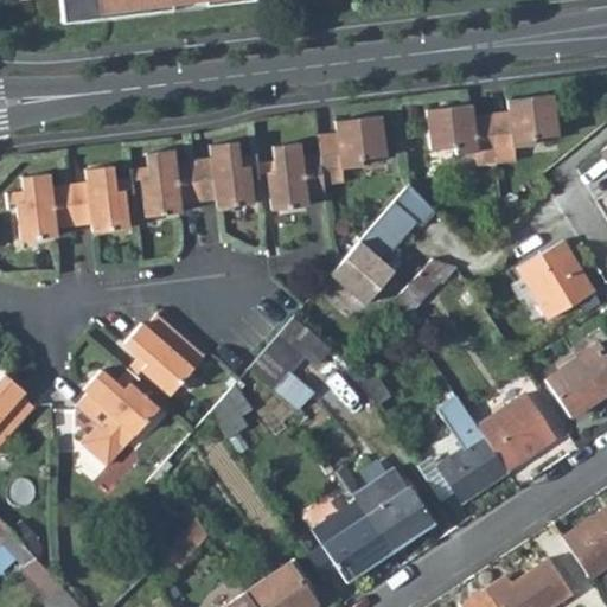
[(243,0),(57,0),(59,23),(170,10),(168,0),(171,0),(202,0),(203,5),(243,0)]
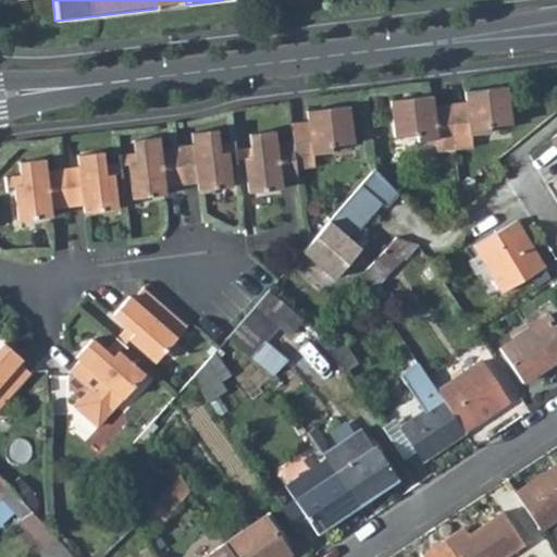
[(508,124),(504,87),(462,91),(465,110),(448,112),(432,114),(430,96),(388,101),(393,138),(415,135),(416,141),(433,139),(435,151),(453,149),(470,147),(469,135),(487,133),(486,126),(508,124)]
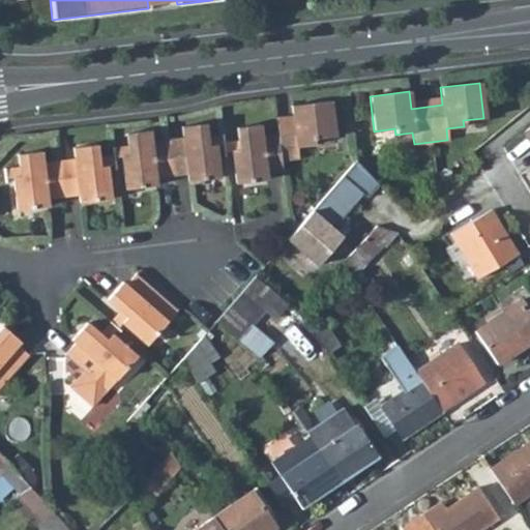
[(340,136),(335,100),(296,105),(298,123),(283,124),(284,134),(268,136),(266,124),(243,126),(245,148),(238,149),(242,182),(273,179),(272,170),(288,168),(287,159),(304,157),(302,147),(320,144),(319,139),(340,136)]
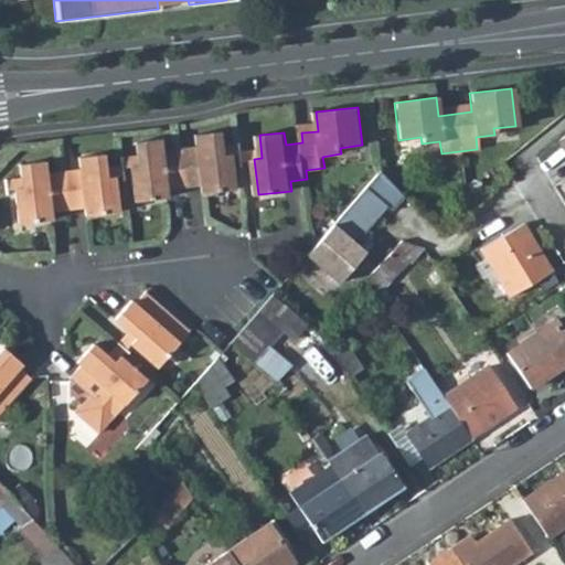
[(166,138),(141,141),(144,164),(136,164),(140,201),(173,196),(172,187),(189,185),(205,183),(208,192),(241,189),(236,152),(227,153),(225,131),(200,134),(202,146),(184,148),(168,150),(166,138)]
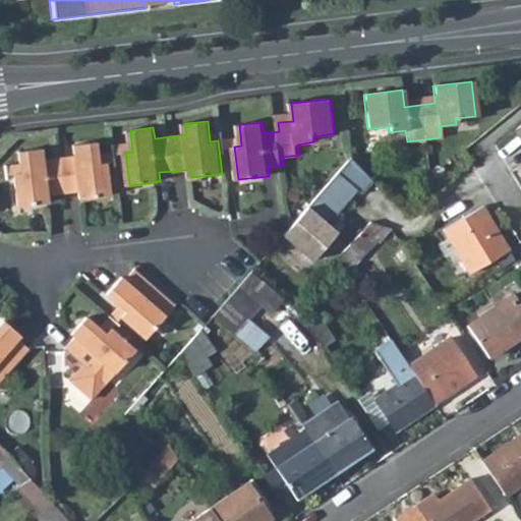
[(520,123),(509,133),(520,149),(520,148),(520,123)]
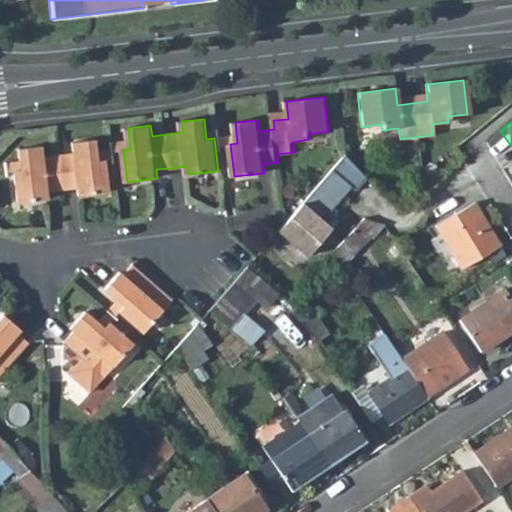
[(18,167),(21,199),(51,196),(51,188),(66,187),(81,185),(82,194),(113,191),(110,159),(102,159),(100,139),(78,141),(78,152),(63,153),(48,154),(47,143),(24,145),(26,166),(18,167)]
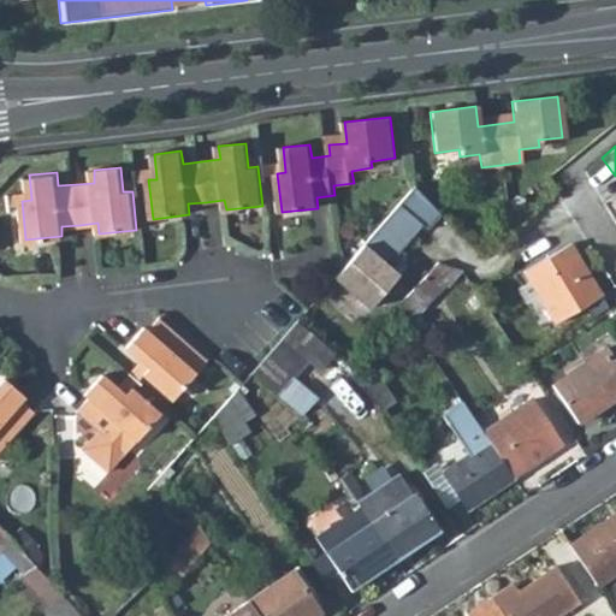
[(438,213),(421,196),(338,283),(361,304),(392,272),(381,261),(419,223),(424,227),(438,213)]
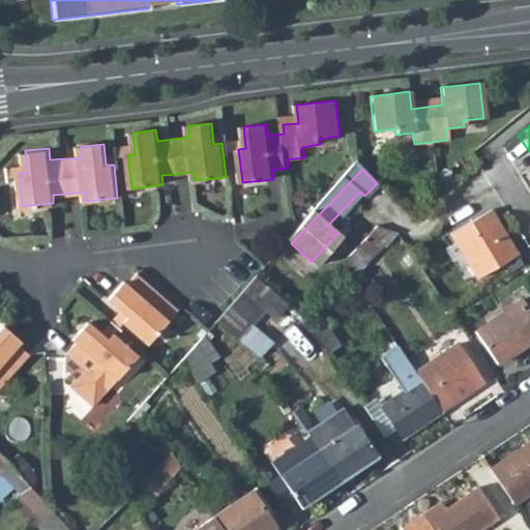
[(476,281),(514,254),(489,212),(449,237),(476,281)]
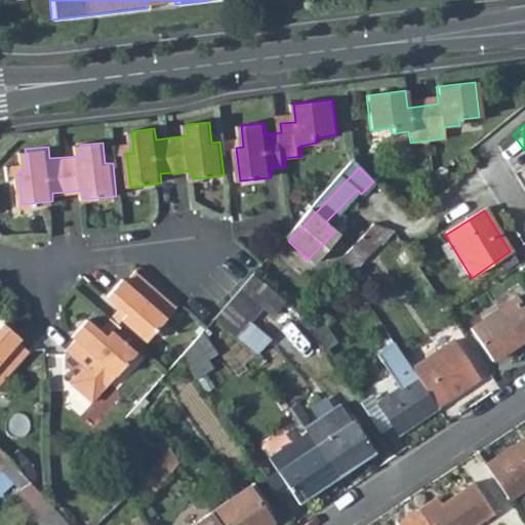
[(339,263),(350,277),(395,233),(393,230),(371,229),(340,261),(339,263)]
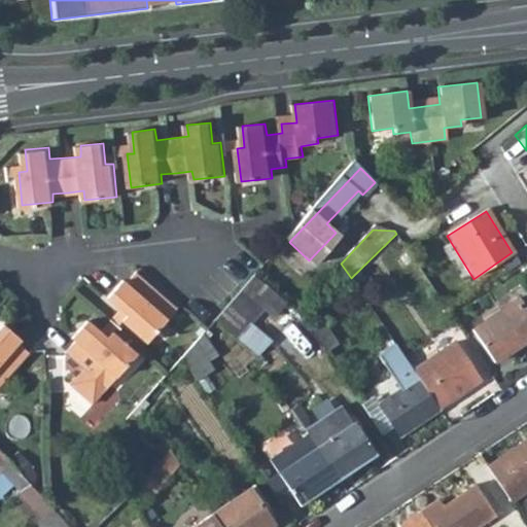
[(116,317),(141,340),(172,305),(131,269),(120,280),(117,277),(102,294),(121,312),(116,317)]
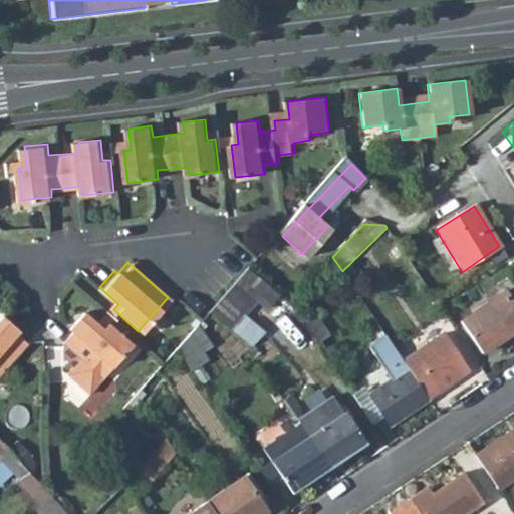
[(232,331),(235,328),(247,315),(258,303),(267,311),(280,296),(250,269),(211,311),(232,331)]
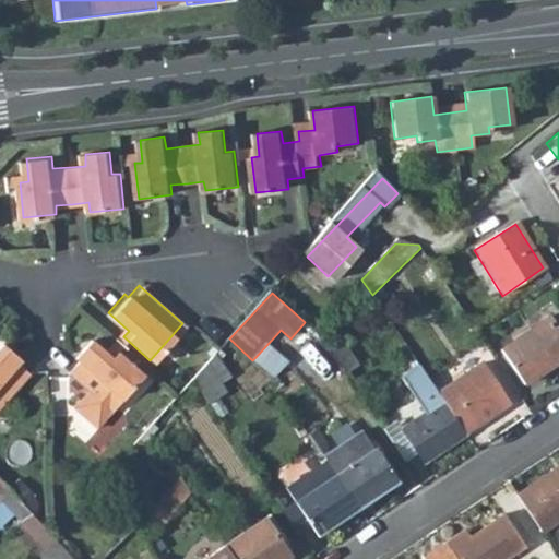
[(530,385),(558,365),(558,325),(555,319),(506,352),(530,385)]
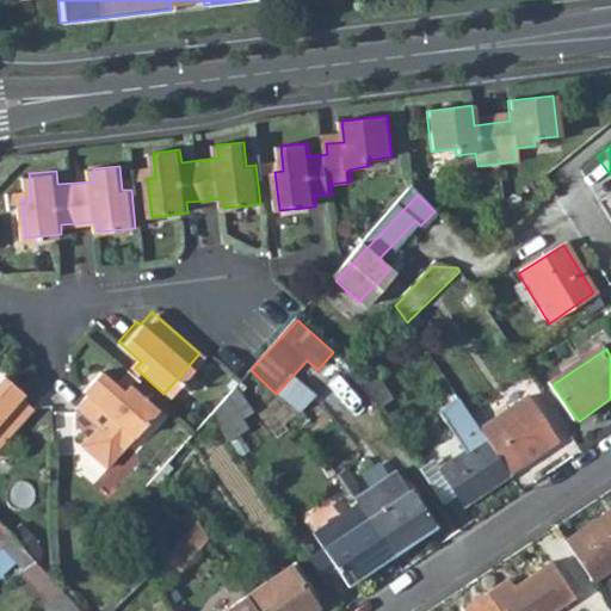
[(100,466),(117,448),(152,407),(123,381),(117,388),(94,368),(76,387),(81,390),(68,405),(91,424),(74,442),(100,466)]
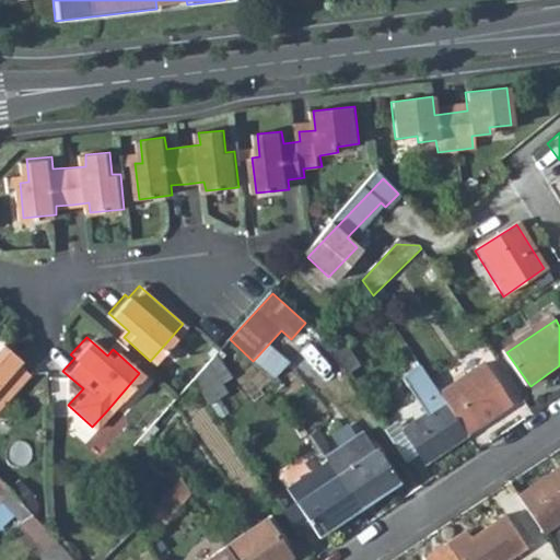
[(269,343),(256,358),(277,372),(288,361),(269,343)]
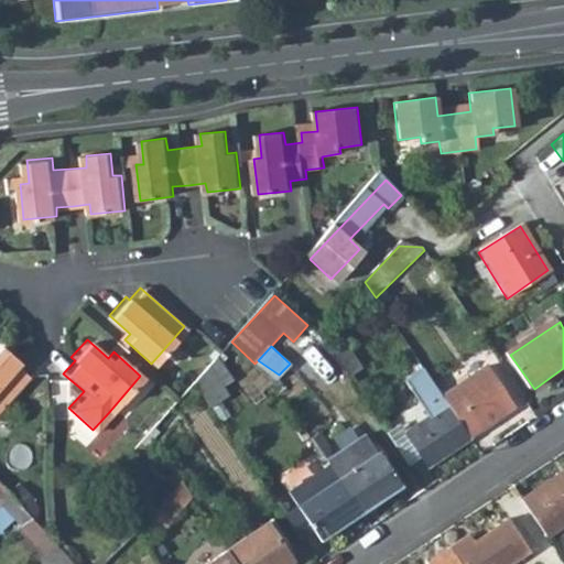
[(345,347),(333,355),(349,380),(362,370),(345,347)]
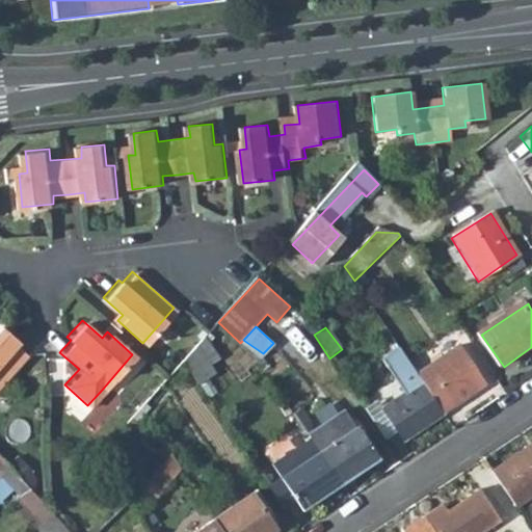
[(0,390),(28,358),(17,348),(20,344),(2,329),(0,331),(0,390)]
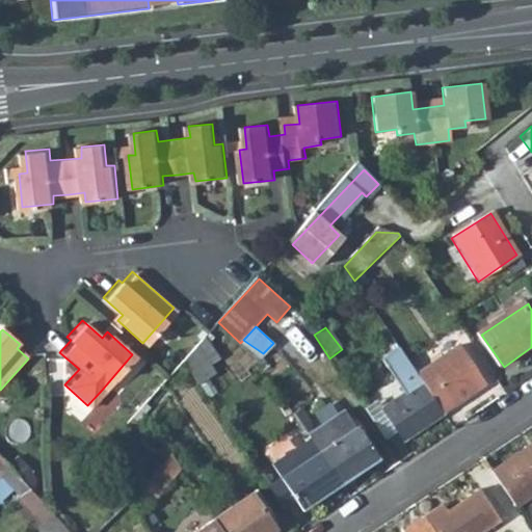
[(203,378),(216,369),(200,342),(187,355),(203,378)]
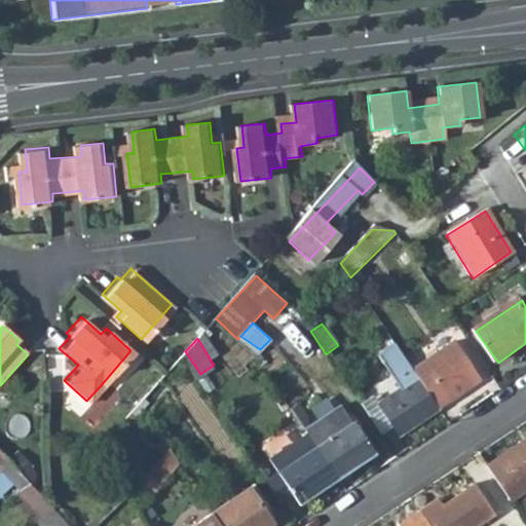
[(481,382),(455,344),(414,372),(417,377),(439,410),(481,382)]
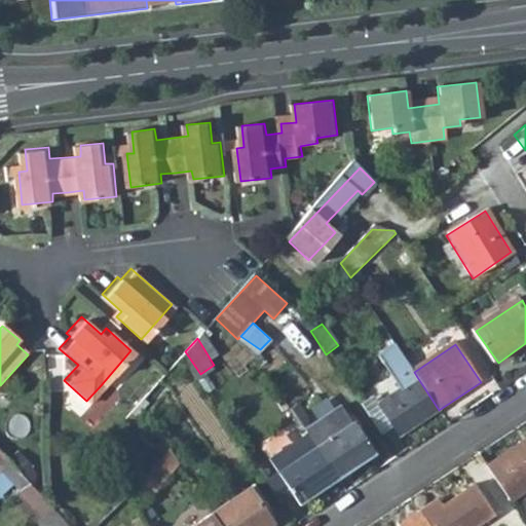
[(391,423),(400,436),(439,410),(417,377),(414,372),(398,348),(381,359),(401,387),(379,403),(378,403),(391,423)]
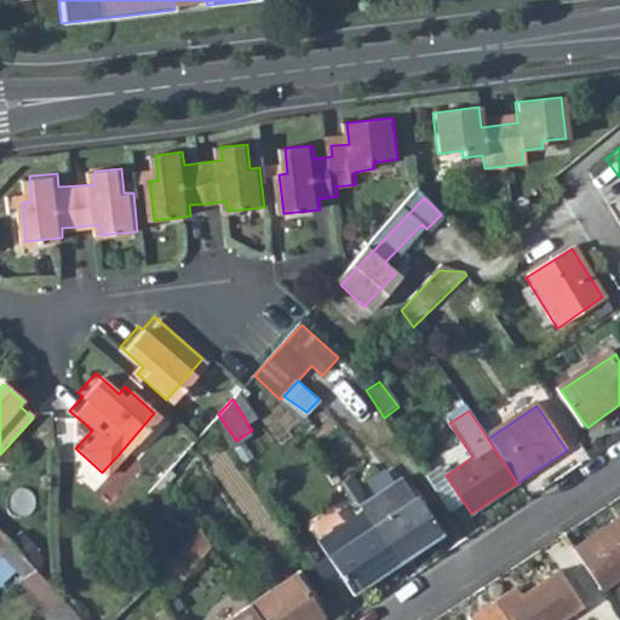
[(415,464),(446,509),(461,499),(446,475),(447,475),(432,453),(415,464)]
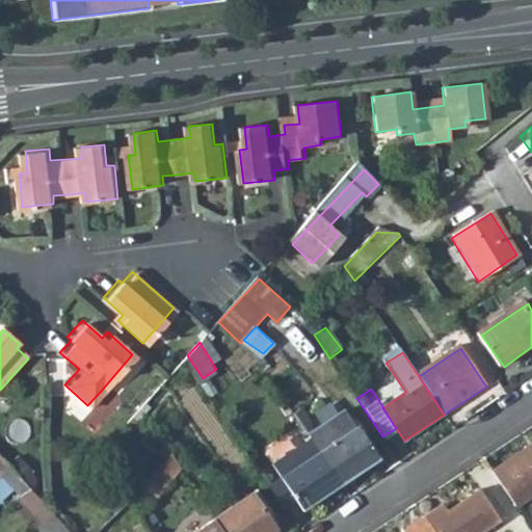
[(310,431),(321,449),(343,481),(382,455),(361,423),(357,425),(346,408),(310,431)]
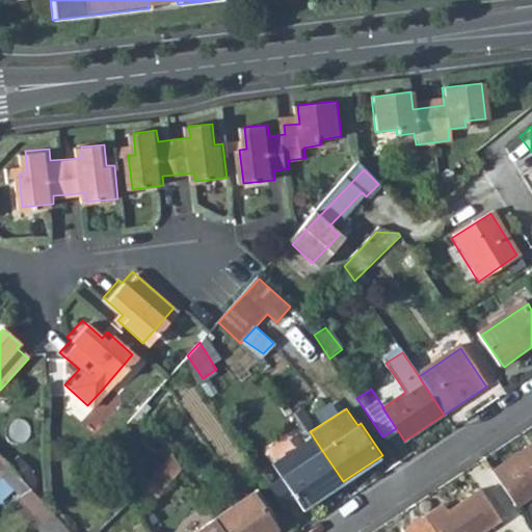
[(275,462),(306,506),(343,481),(321,449),(315,453),(307,441),(275,462)]
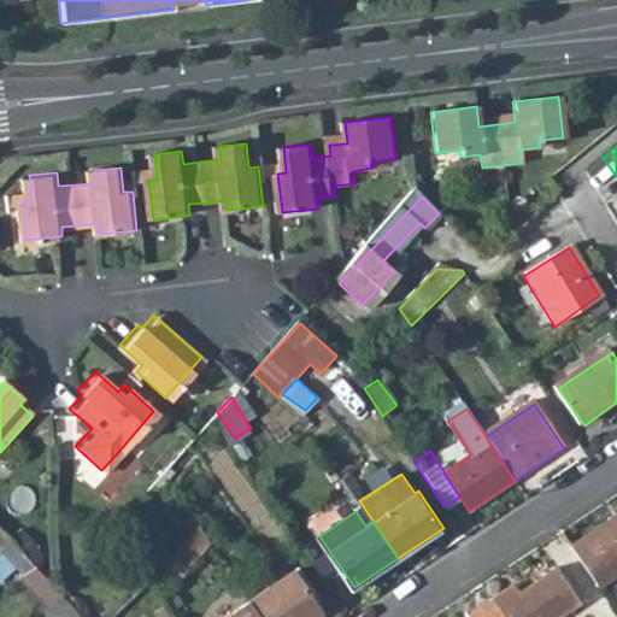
[(616,512),(569,544),(598,586),(616,573),(616,512)]
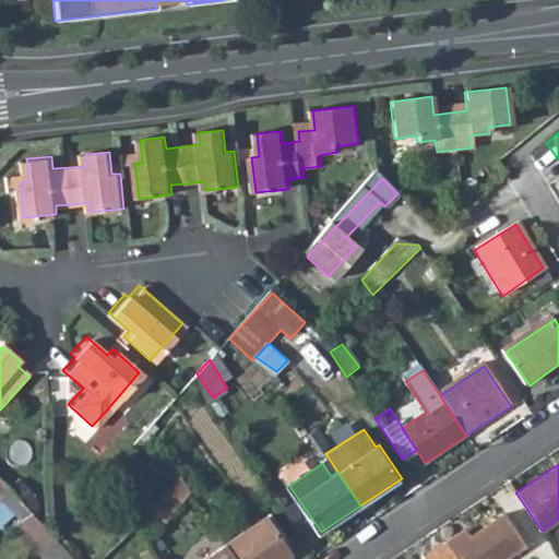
[(151,510),(164,520),(193,486),(182,471),(174,483),(151,510)]
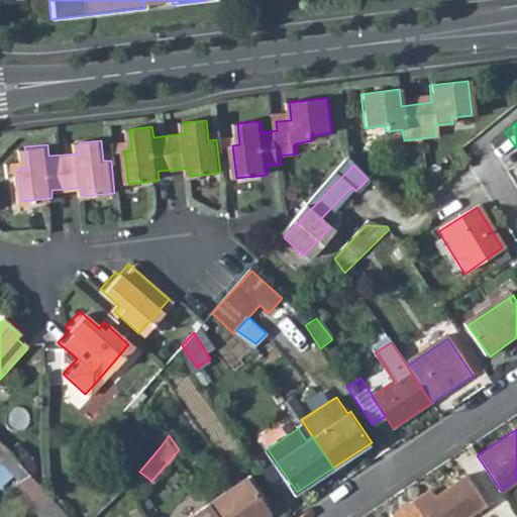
[(7,452),(0,458),(0,464),(14,481),(26,473),(7,452)]
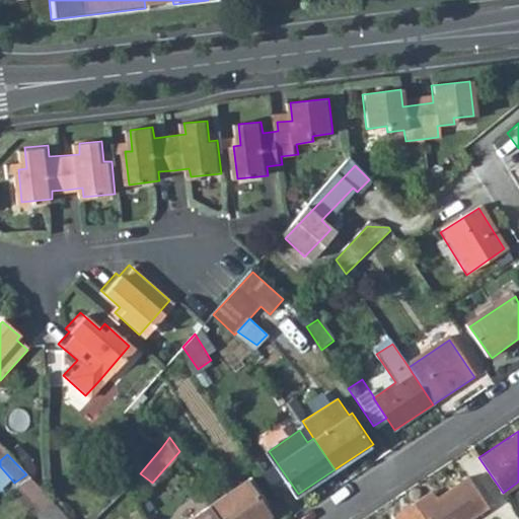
[(11,486),(42,518),(68,518),(46,495),(26,474),(14,483),(11,486)]
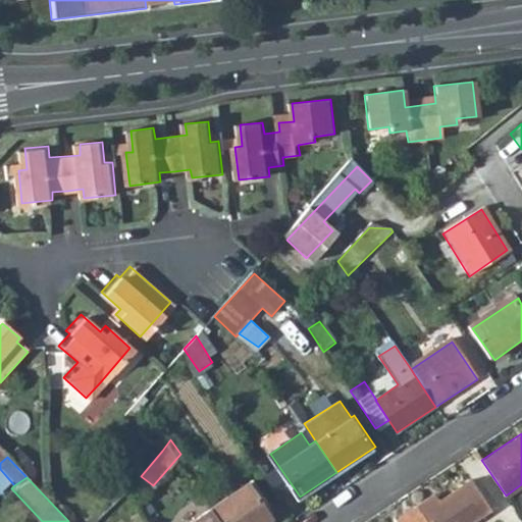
[(259,521),(271,515),(249,480),(213,504),(224,521),(259,521)]
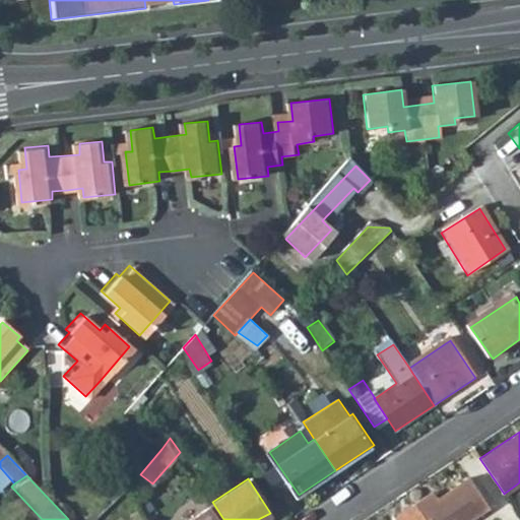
[(468,519),(488,507),(468,479),(437,500),(432,493),(413,505),(423,519),(468,519)]
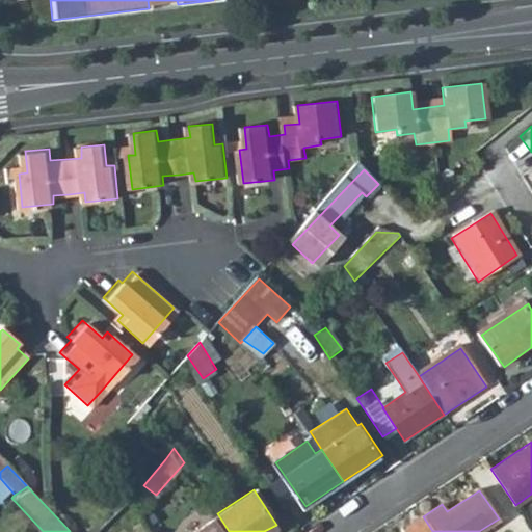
[(188,531),(229,531),(217,513),(188,531)]
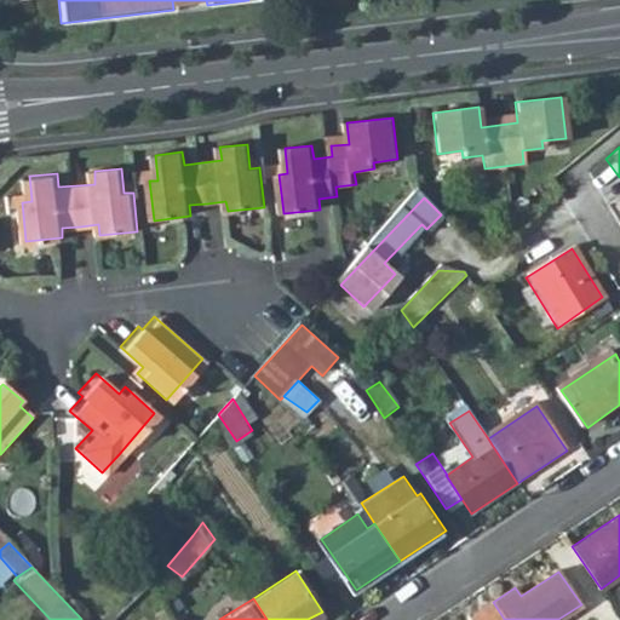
[(470,619),(504,619),(493,602),(469,618),(470,619)]
